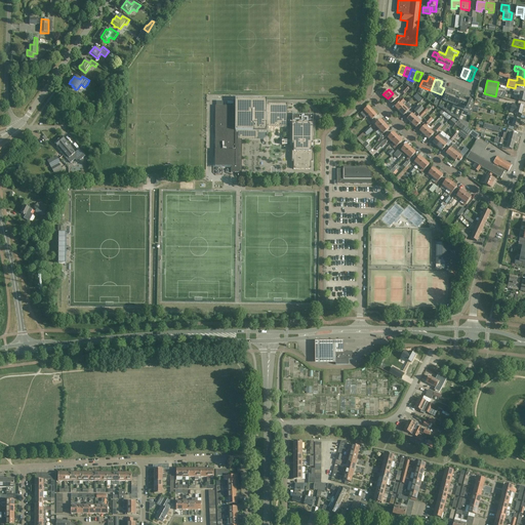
[(393,93),(388,98),(392,104),(397,98),(399,96),(395,91),(393,93)]
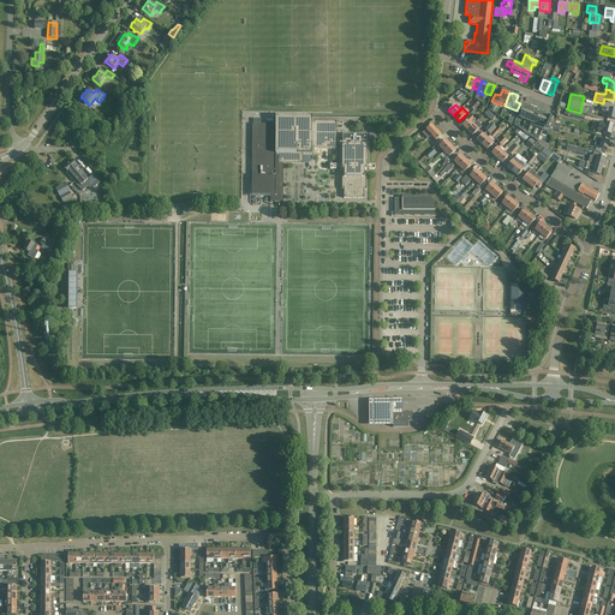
[(519,117),(525,119),(530,109),(523,107),(519,117)]
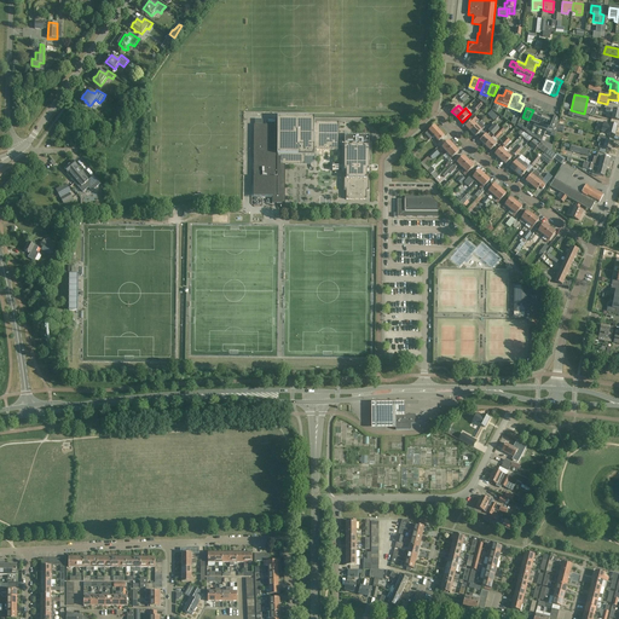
[(613,110),(606,109),(606,113),(613,114),(612,119),(618,121),(618,120),(618,110),(613,110)]
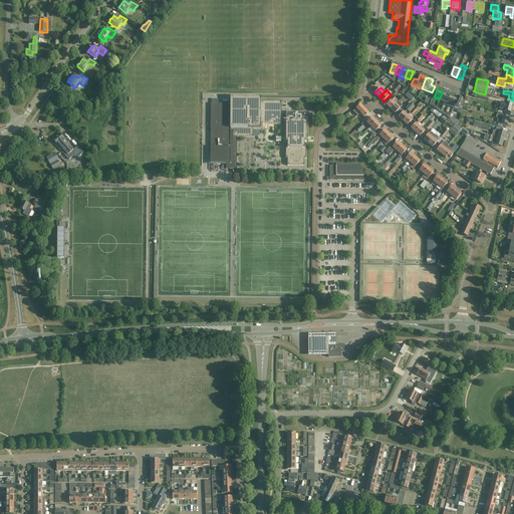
[(409,91),(405,94),(410,99),(414,96),(409,91)]
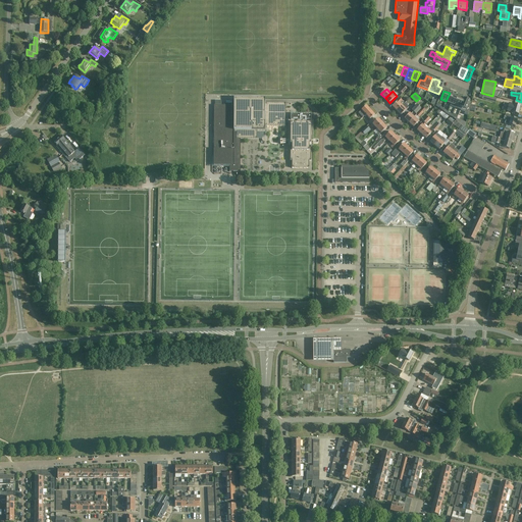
[(451,103),(455,95),(450,93),(446,101),(451,103)]
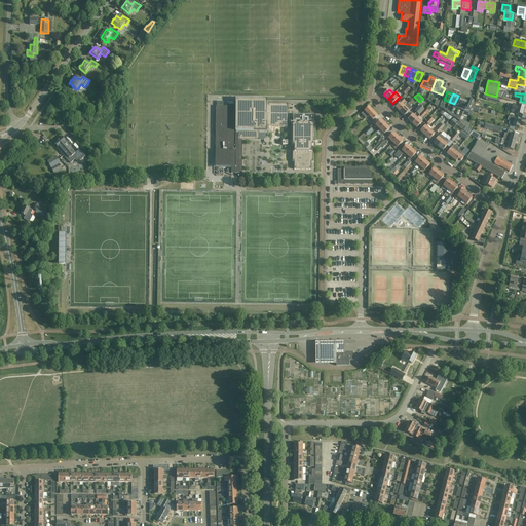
[(500,99),(487,95),(486,100),(499,104),(500,99)]
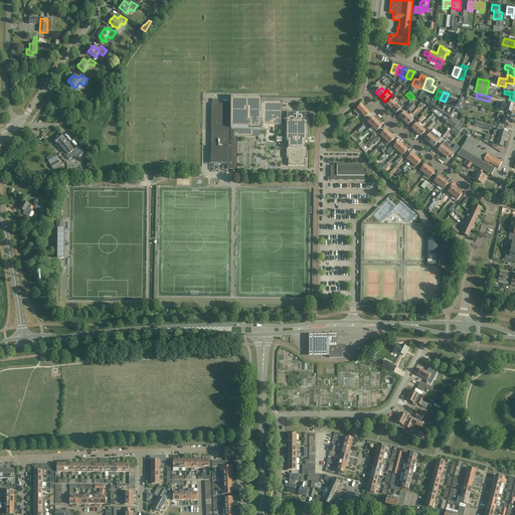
[(454,96),(449,94),(445,102),(444,104),(449,107),(450,104),(454,96)]
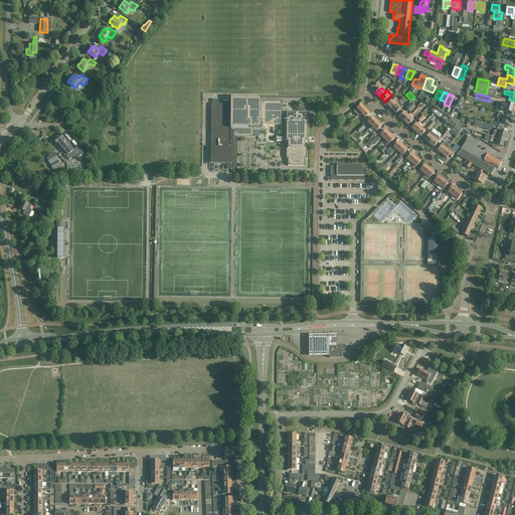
[(450,104),(449,107),(454,109),(455,106),(459,98),(458,98),(454,96),(450,104)]
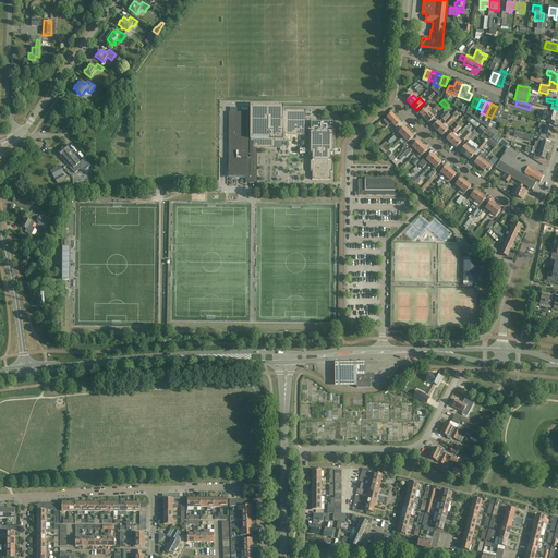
[(433,111),(432,110),(426,105),(424,107),(425,108),(420,113),(424,119),(433,111)]
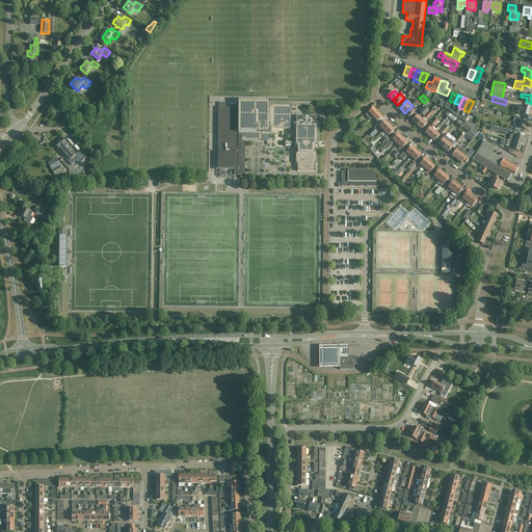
[(270,101),(239,101),(239,103),(239,107),(218,107),(218,168),(234,168),(234,175),(235,175),(235,174),(238,174),(238,176),(245,176),(245,141),(262,142),(262,135),(272,135),(272,129),(291,129),(291,126),(296,126),(296,164),(297,164),(297,171),(315,171),(315,164),(317,164),(317,117),(296,117),(296,113),(291,113),(291,105),(270,105),(270,103),(270,101)]
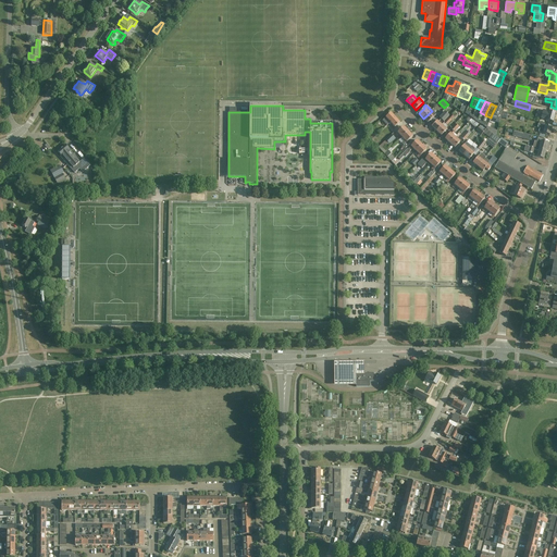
[(492,114),(491,118),(496,120),(495,122),(499,123),(503,111),(500,110),(502,108),(496,106),(492,114)]
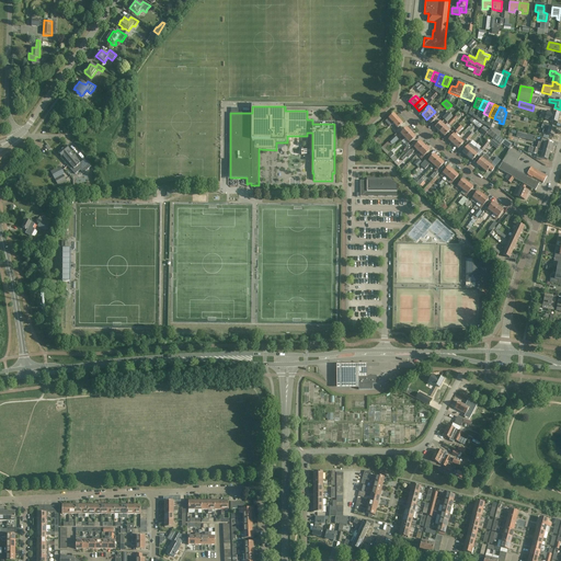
[(439,116),(435,111),(434,111),(435,112),(426,119),(431,124),(439,116)]
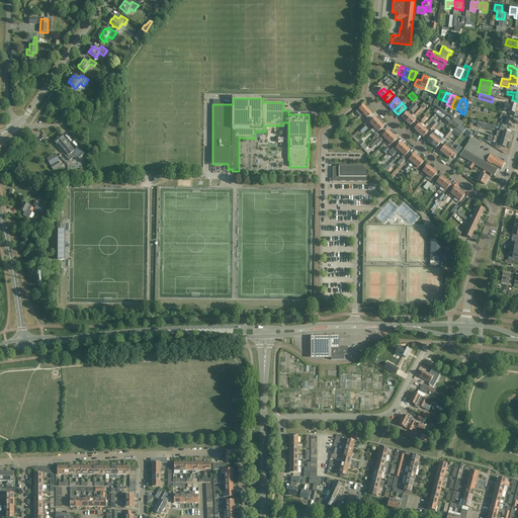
[(505,102),(503,110),(508,111),(508,112),(515,113),(517,105),(510,103),(510,104),(505,102)]
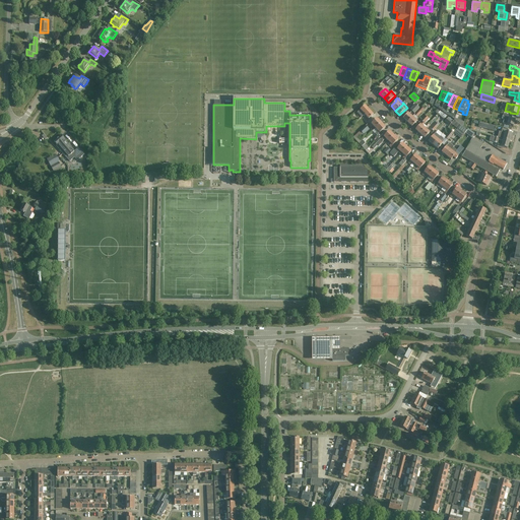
[(419,109),(415,105),(410,110),(411,111),(409,114),(408,113),(403,119),(407,123),(413,117),(415,115),(414,114),(419,109)]
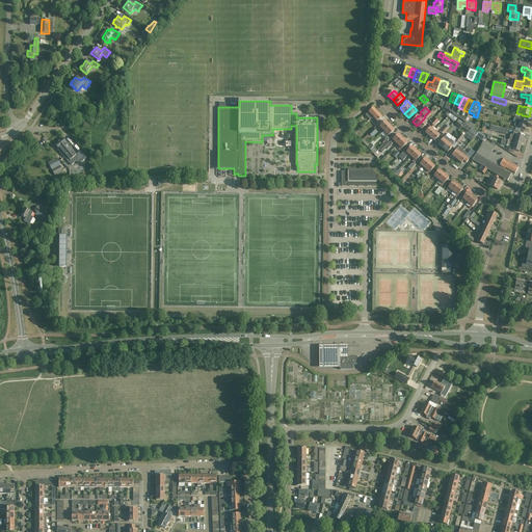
[(373,117),(377,112),(373,108),(366,115),(370,120),(373,117)]
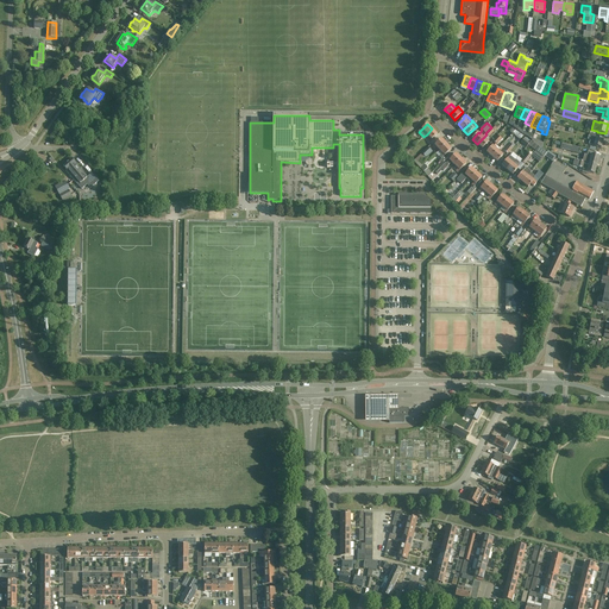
[(438,135),(432,129),(427,135),(432,139),(438,135)]
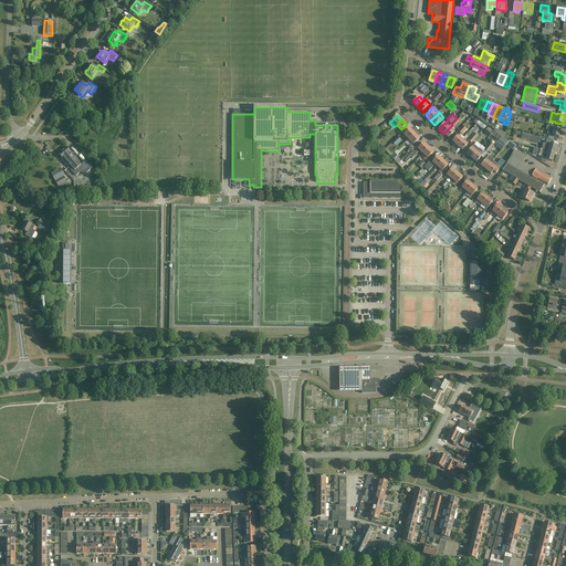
[(474,119),(473,124),(484,129),(485,125),(474,119)]
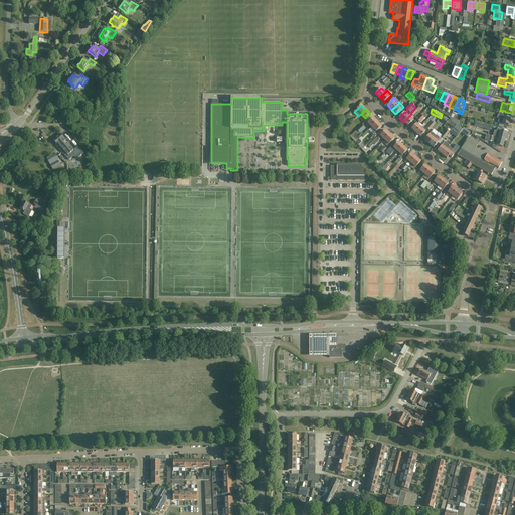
[(510,118),(498,115),(497,118),(499,119),(498,122),(502,123),(508,125),(510,118)]
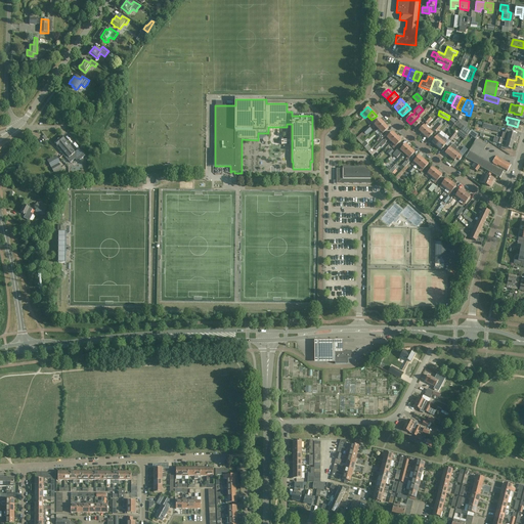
[(417,118),(410,124),(415,128),(421,122),(417,118)]
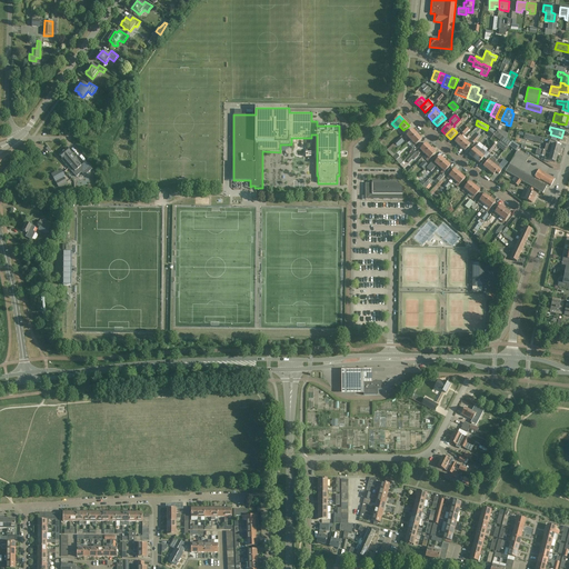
[(497,131),(497,132),(498,132),(498,133),(500,135),(507,139),(508,133),(501,131),(499,130),(498,129),(497,131)]
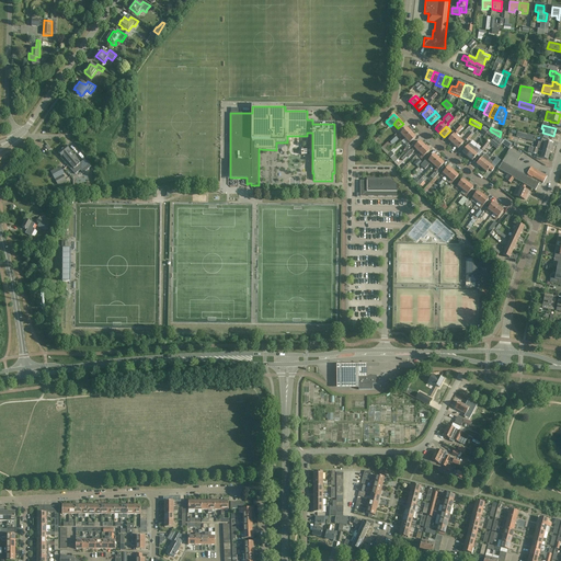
[(402,136),(405,138),(411,133),(407,128),(398,136),(400,137),(402,136)]
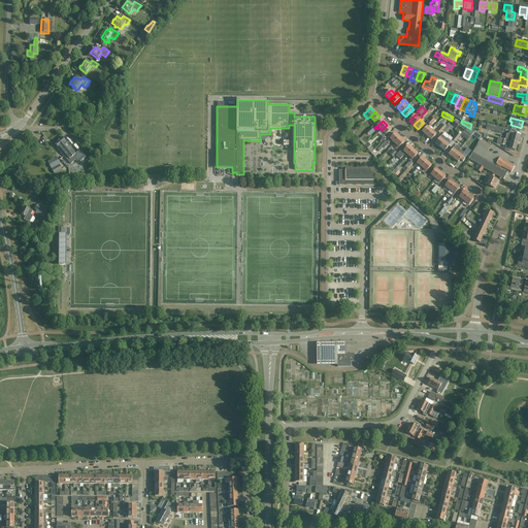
[(427,136),(431,130),(429,128),(431,126),(429,124),(422,132),(427,136)]
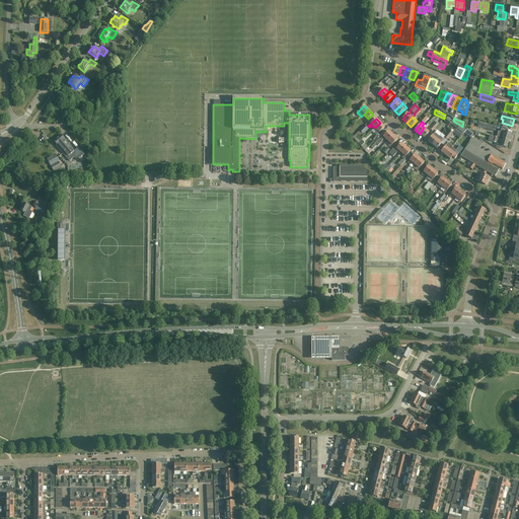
[(496,127),(478,122),(477,127),(495,131),(496,127)]
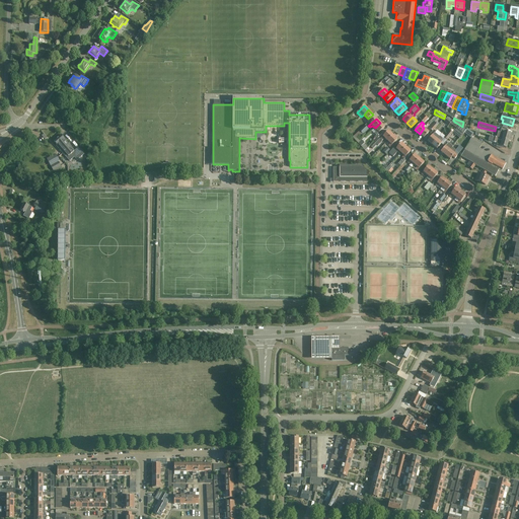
[(384,127),(380,123),(375,128),(377,131),(374,134),(376,136),(375,136),(377,138),(382,134),(380,132),(384,127)]
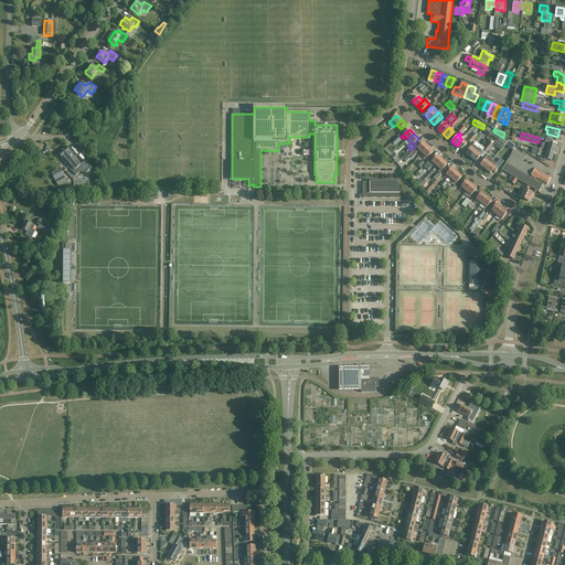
[(391,158),(395,153),(400,150),(397,147),(392,152),(391,152),(388,150),(392,147),(393,147),(395,148),(397,145),(396,145),(401,140),(397,137),(384,150),(391,158)]
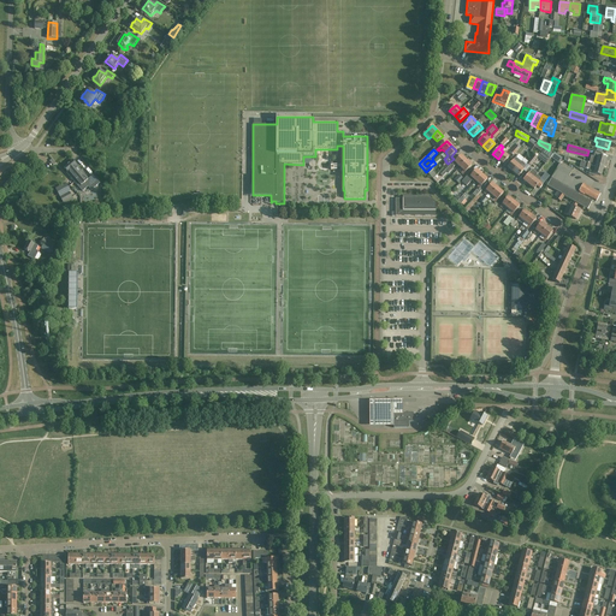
[(509,157),(503,152),(498,159),(503,164),(509,157)]
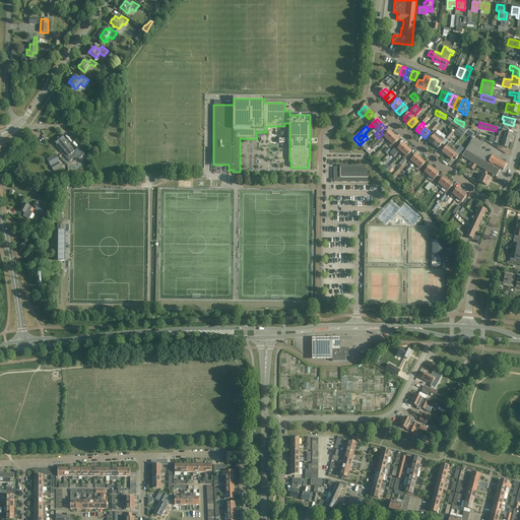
[(502,134),(500,138),(509,141),(511,134),(509,133),(507,132),(507,131),(502,130),(501,132),(501,133),(502,134)]
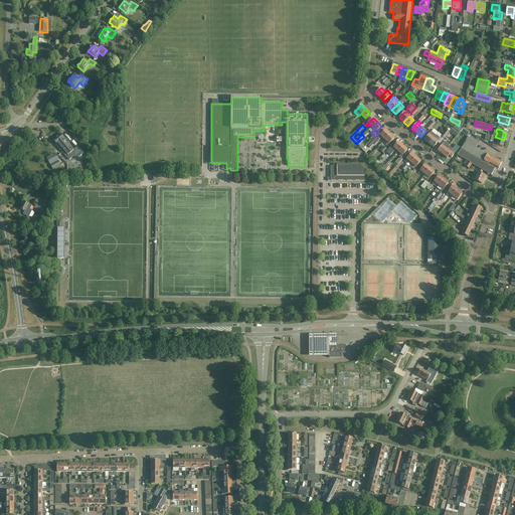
[(384,140),(390,134),(385,130),(377,139),(375,137),(367,145),(370,148),(374,144),(375,145),(382,137),(384,140)]
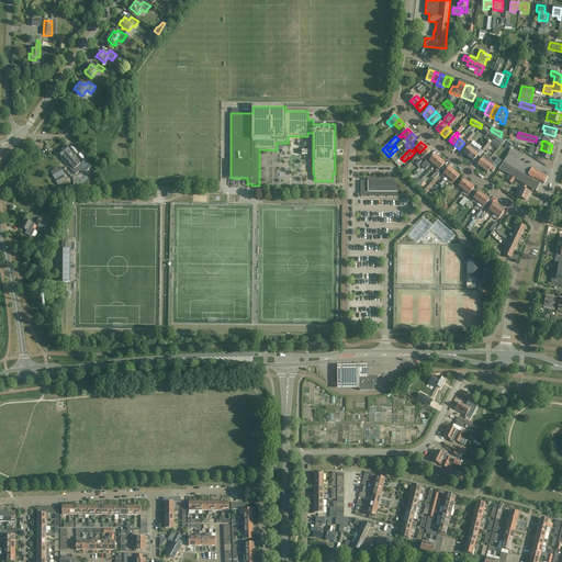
[(475,148),(468,157),(473,161),(478,156),(480,157),(491,144),(487,142),(480,150),(476,147),(475,148)]
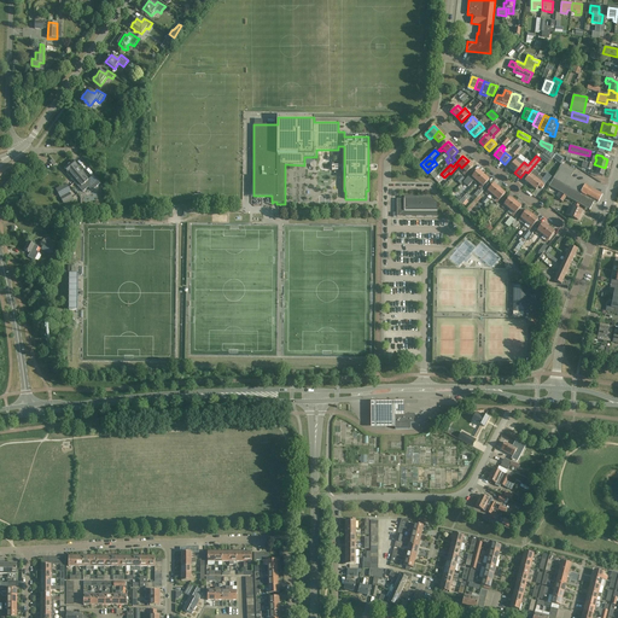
[(509,168),(514,173),(523,163),(518,158),(509,168)]
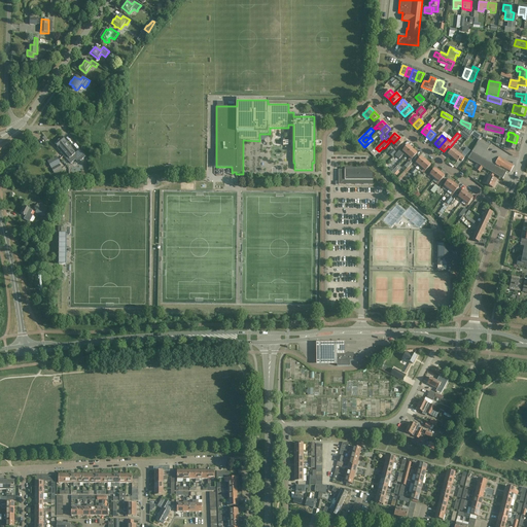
[(403,142),(399,137),(393,143),(396,146),(394,148),(396,149),(403,142)]
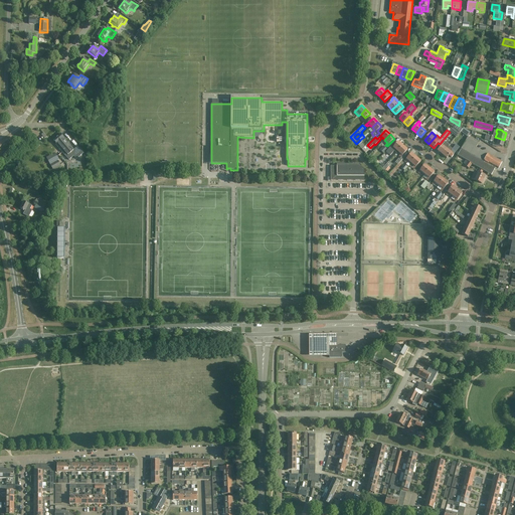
[(68,143),(61,135),(54,141),(57,144),(56,145),(62,152),(66,149),(63,147),(68,143)]
